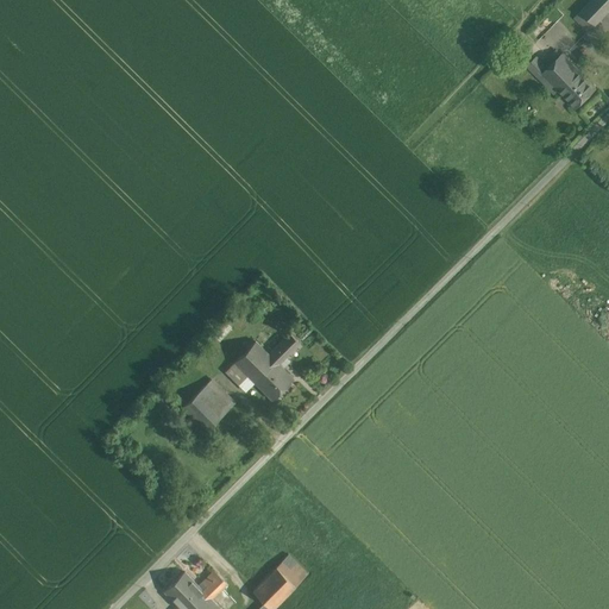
[(608,0),(591,0),(582,11),(596,25),(608,10),(608,0)]
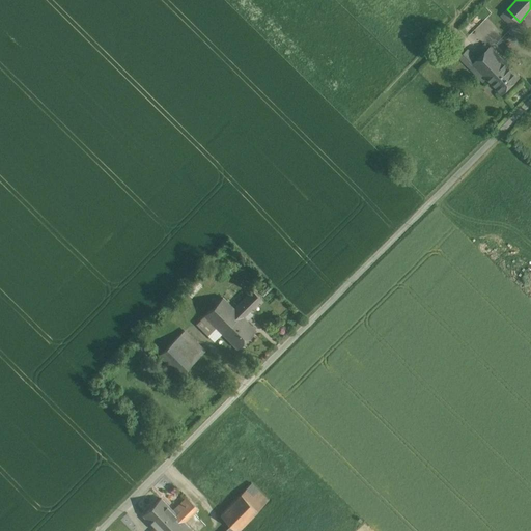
[(520,22),(507,9),(500,16),(513,28),(520,22)]
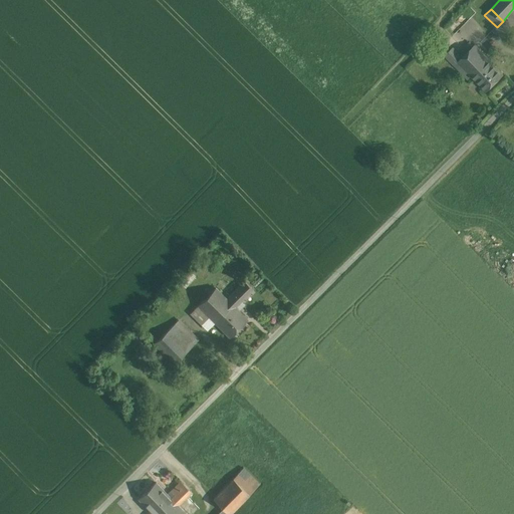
[(503,74),(475,45),(464,56),(458,62),(486,91),(503,74)]
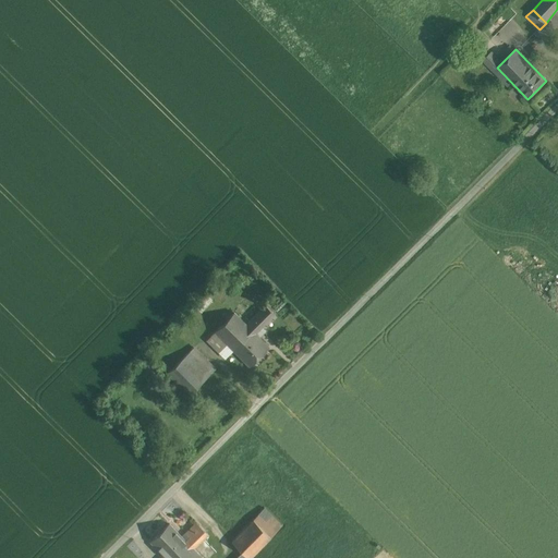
[(493,50),(484,58),(495,69),(497,68),(504,61),(493,50)]
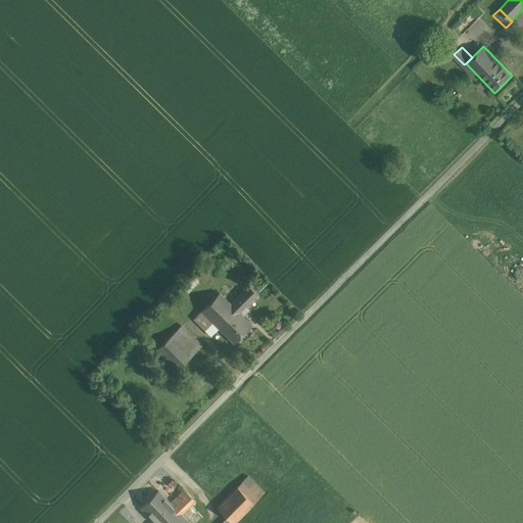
[(248,285),(230,302),(240,313),(257,294),(248,285)]
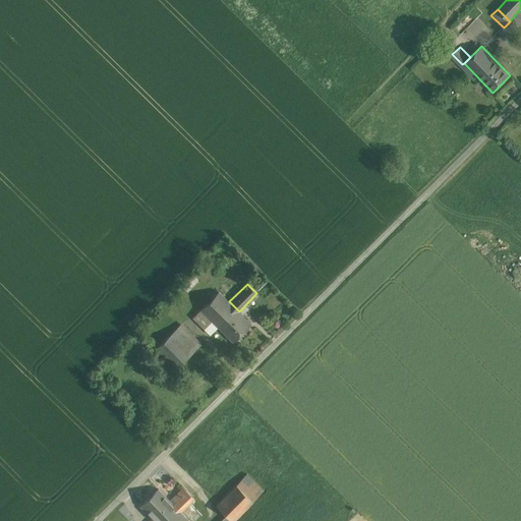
[(229,301),(219,291),(199,310),(217,328),(232,342),(251,323),(239,311),(229,301)]
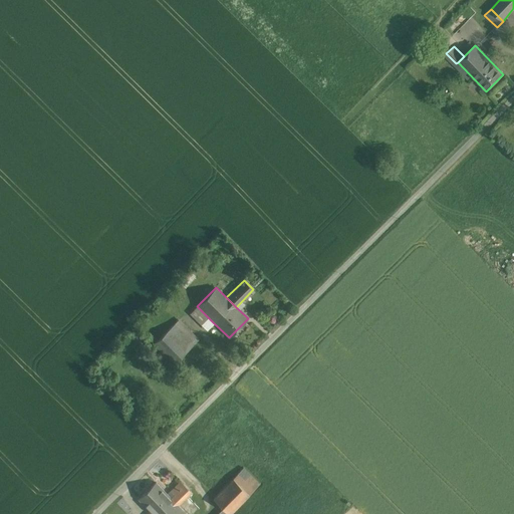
[(214,323),(197,306),(190,313),(207,330),(214,323)]
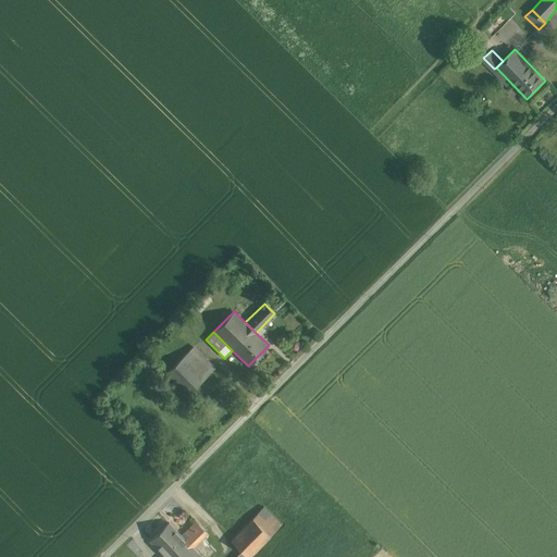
[(215,368),(194,345),(165,372),(187,395),(215,368)]
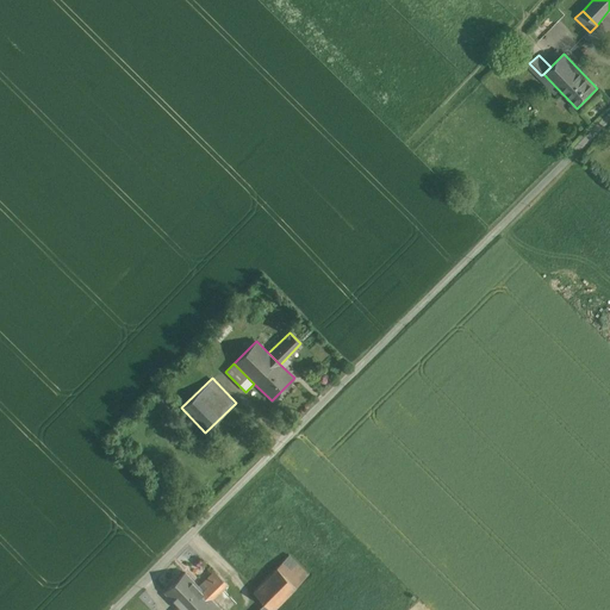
[(309,573),(290,554),(277,566),(296,586),(309,573)]
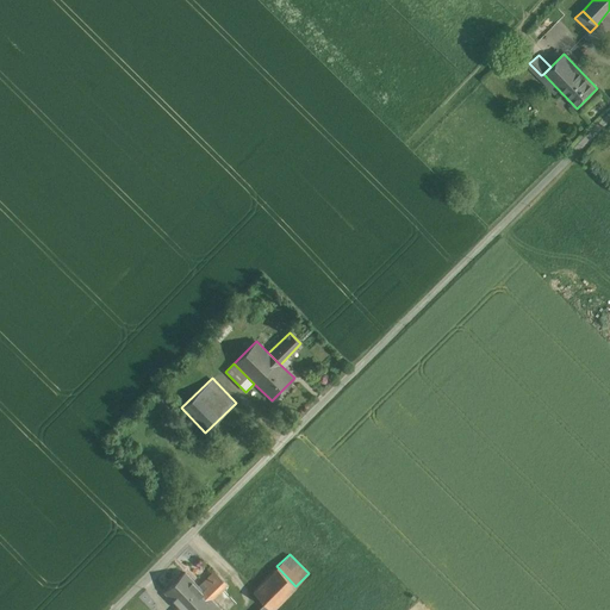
[(296,586),(277,566),(253,590),(265,603),(272,609),(296,586)]
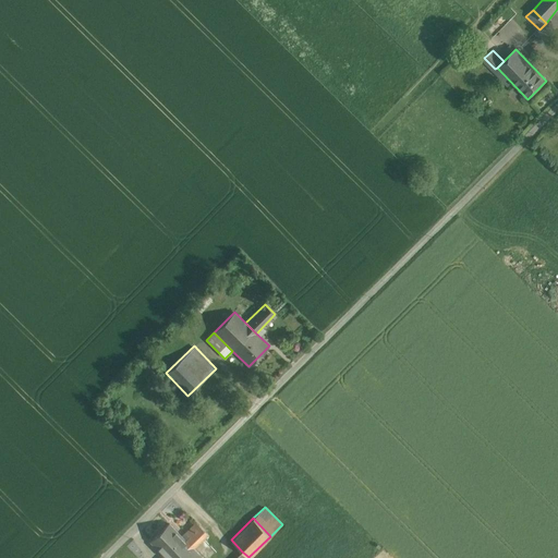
[(195,522),(185,532),(189,535),(184,538),(193,548),(194,548),(208,535),(195,522)]
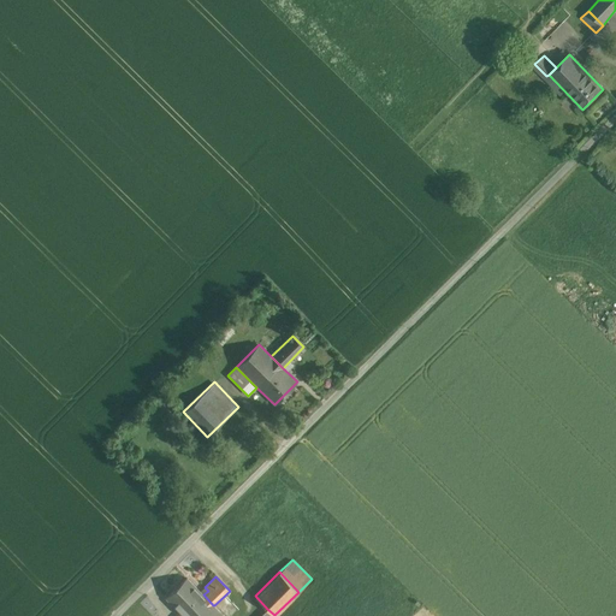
[(203,594),(188,579),(166,598),(183,615),(201,615),(213,605),(203,594)]
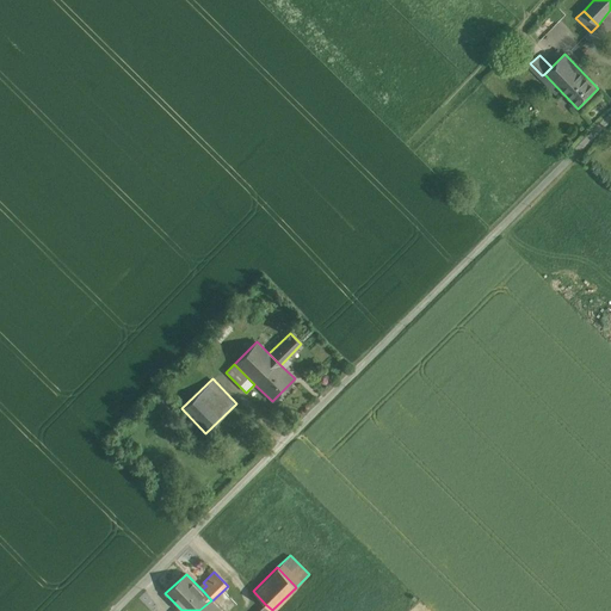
[(222,610),(213,600),(211,600),(199,610),(222,610)]
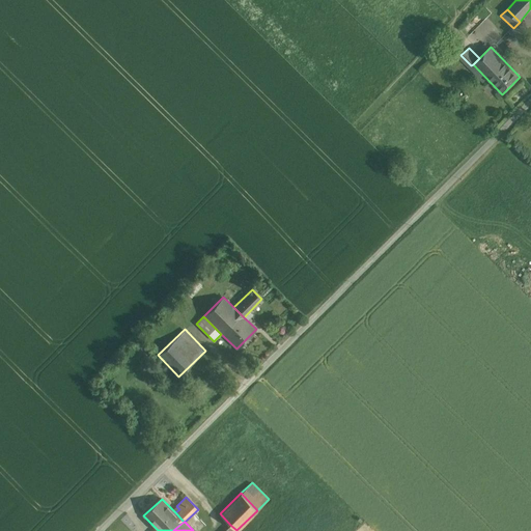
All buildings are outlined.
